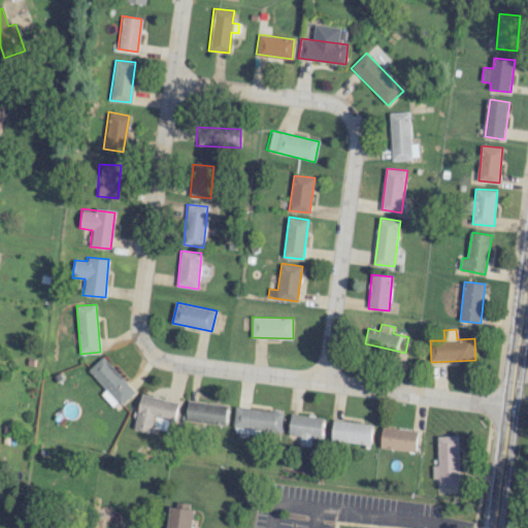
[(134,391),(102,356),(87,370),(105,390),(100,394),(114,409),(134,391)]
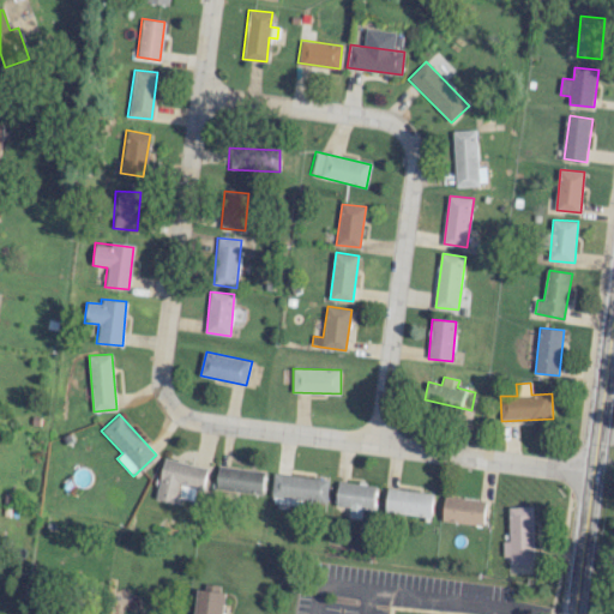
[(208,468),(164,458),(155,499),(175,504),(178,497),(192,500),(194,489),(202,492),(208,468)]
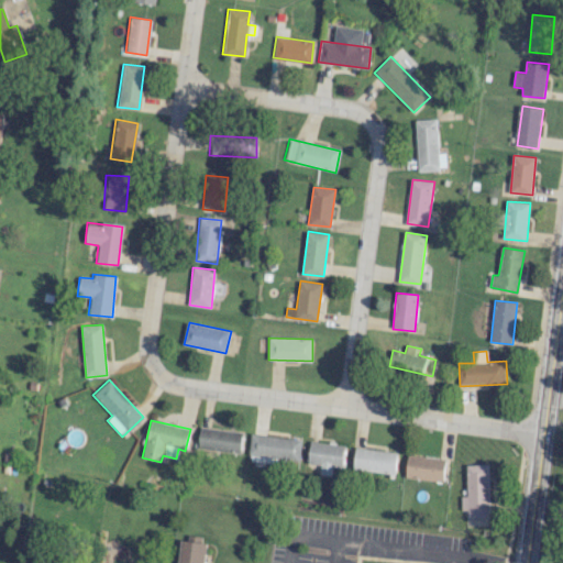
[(239,454),(243,433),(200,426),(197,446),(239,454)]
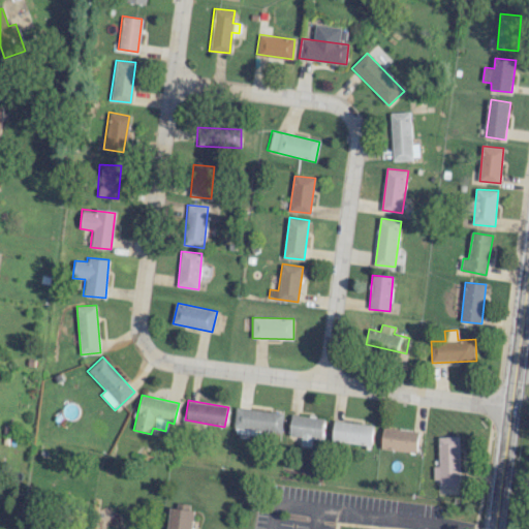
[(280,434),(282,413),(236,407),(232,432),(253,435),(254,431),(280,434)]
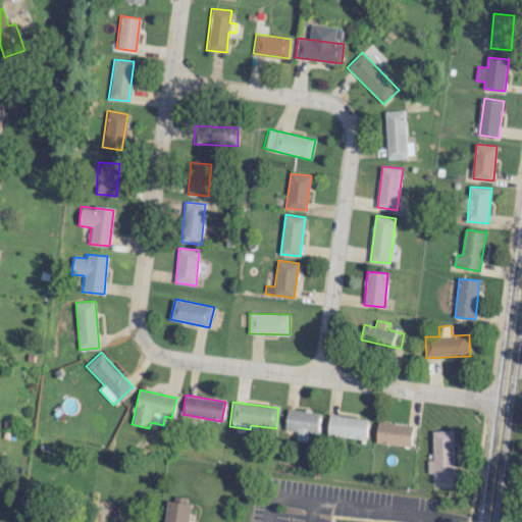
[(319,414),(286,408),(283,428),(297,431),(296,436),(304,438),(305,432),(316,434),(319,414)]
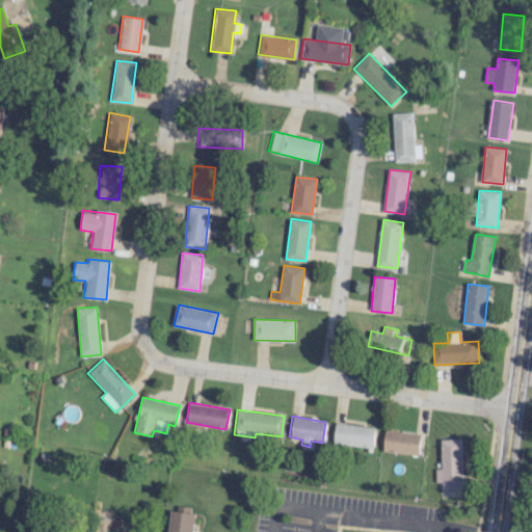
[(374,427),(334,424),(333,444),(373,448),(374,427)]
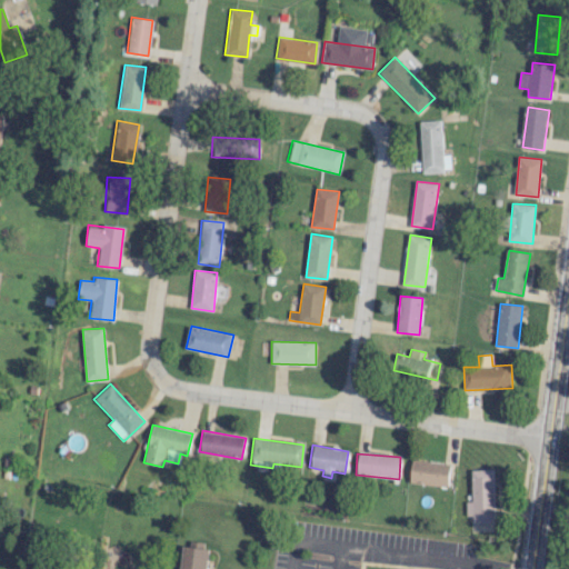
[(448,486),(449,462),(411,461),(409,483),(448,486)]
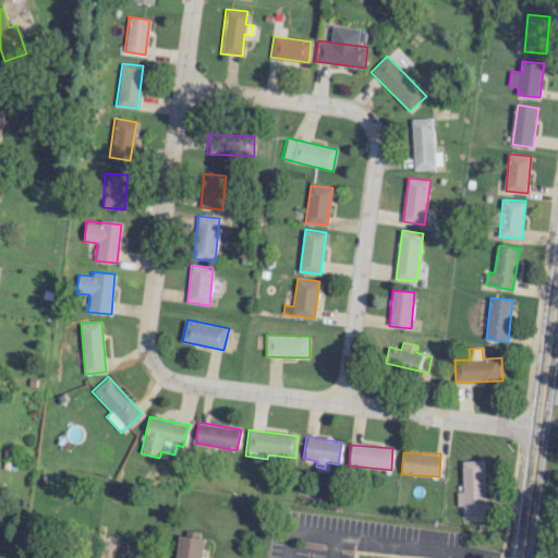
[(463,492),(456,492),(457,510),(485,510),(484,460),(462,461),(463,492)]
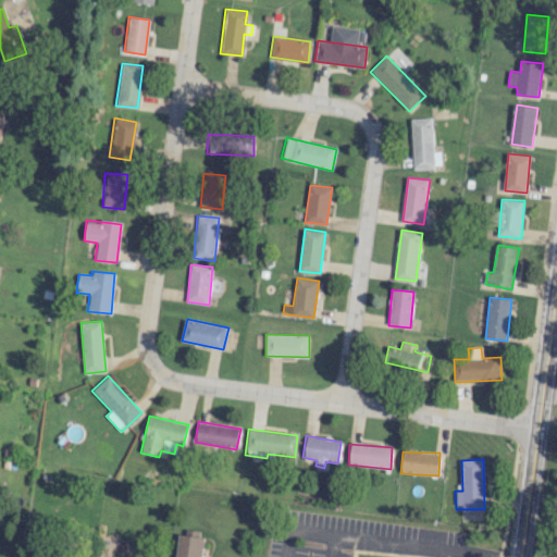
[(201,556),(203,536),(177,535),(175,556),(201,556)]
